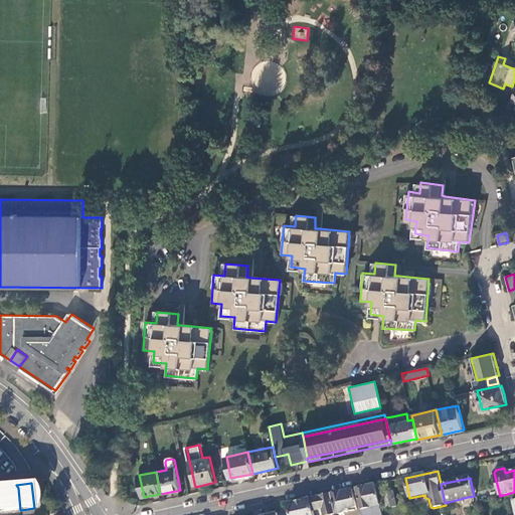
[(0,511),(18,510),(16,485),(0,486),(0,511)]
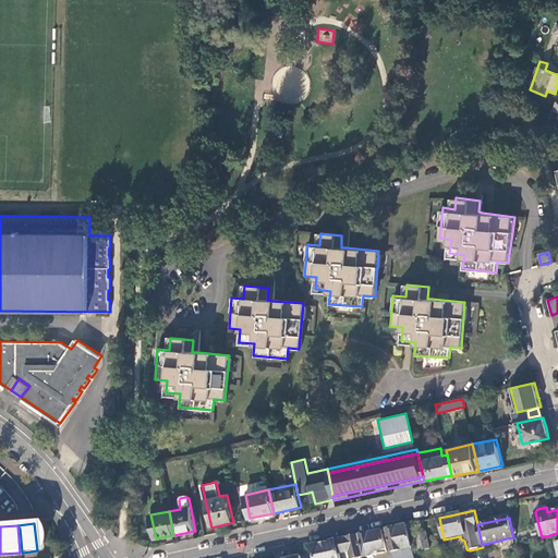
[(386,530),(391,557),(414,557),(408,525),(398,528),(386,530)]
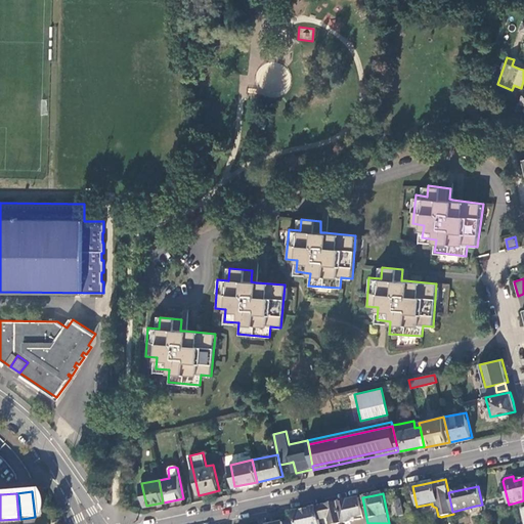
[(362,516),(358,498),(344,501),(337,503),(342,523),(353,521),(353,518),(362,516)]
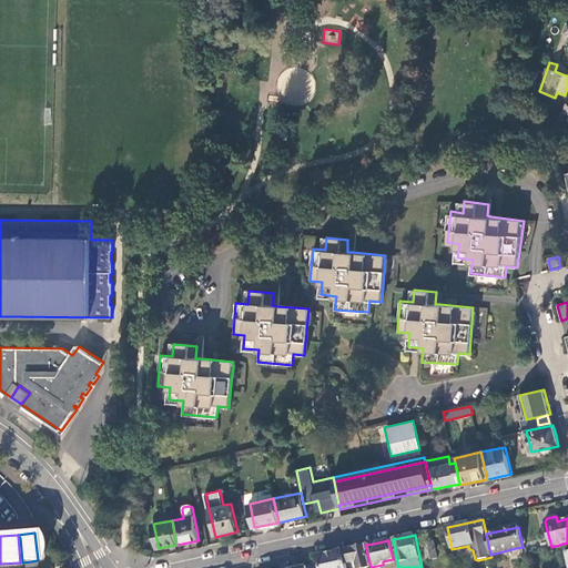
[(419,548),(423,561),(437,558),(434,541),(419,545),(421,547),(419,548)]
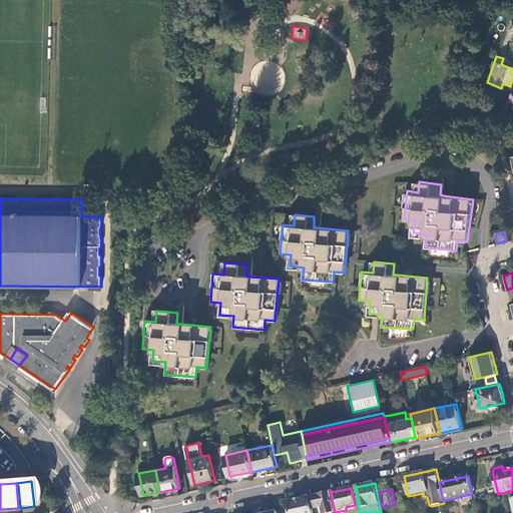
[(331,512),(335,512),(330,492),(321,494),(310,497),(313,509),(322,507),(323,512),(331,512)]
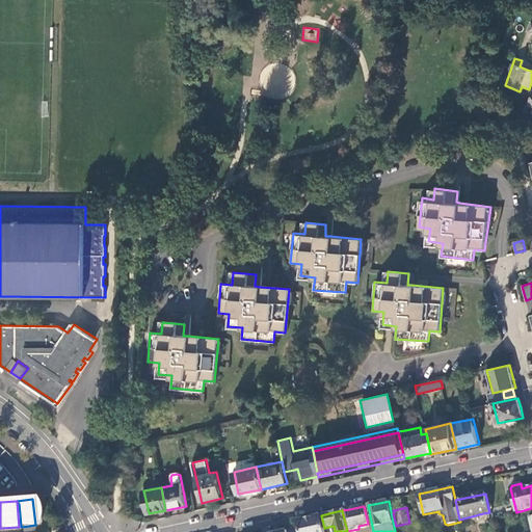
[(324,531),(324,528),(321,515),(310,517),(298,521),(300,528),(293,530),(287,531),(324,531)]
